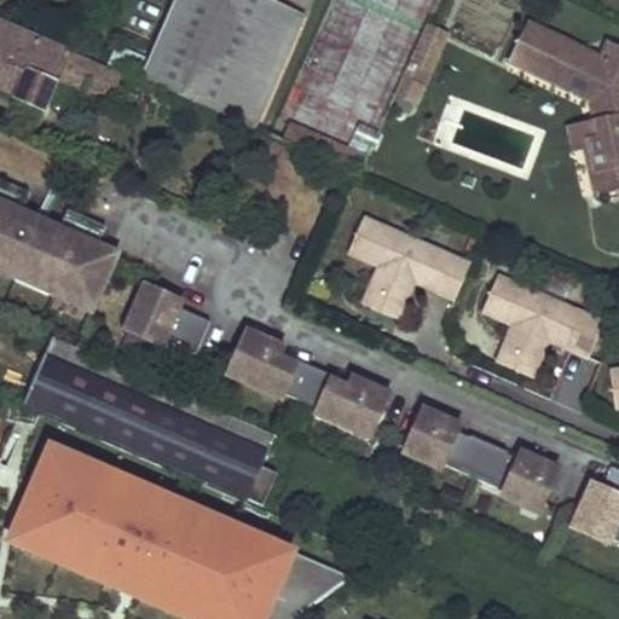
[(143,75),(258,125),(305,15),(271,0),(177,0),(150,61),(144,73),(143,75)]
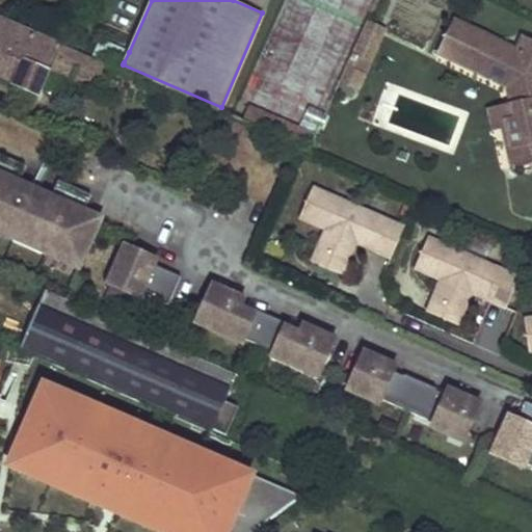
[(102,80),(106,67),(0,19),(0,72),(17,79),(16,84),(38,95),(49,72),(64,78),(70,67),(102,80)]
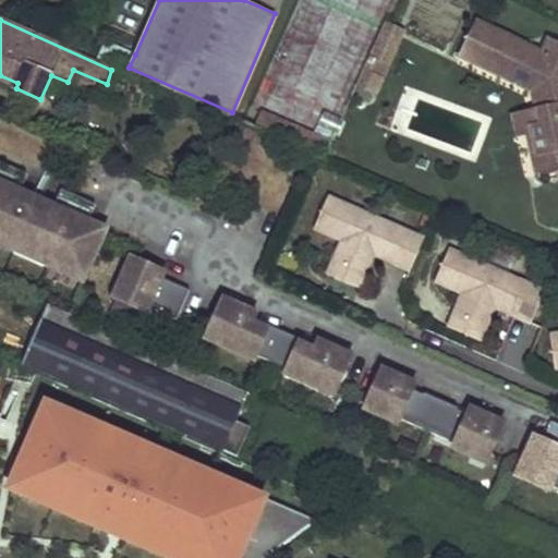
[(404,31),(386,23),(381,32),(395,37),(386,56),(374,50),(364,70),(383,79),(404,31)]
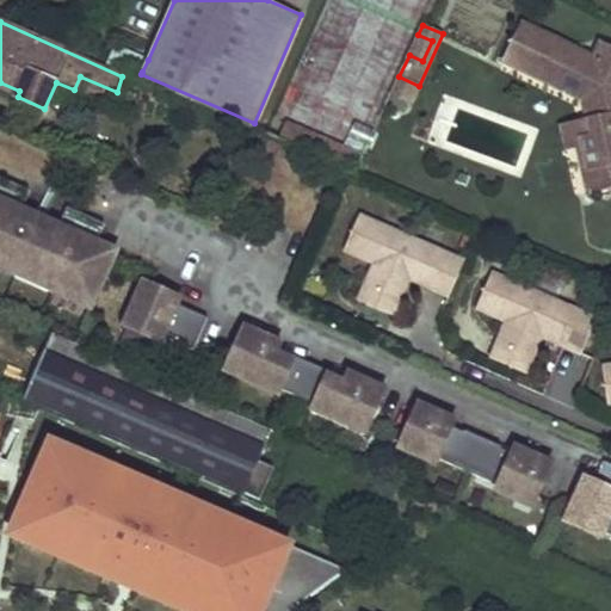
[(508,65),(592,103),(597,124),(602,142),(587,147),(599,197),(610,193),(610,44),(609,43),(600,60),(525,28),(508,65)]
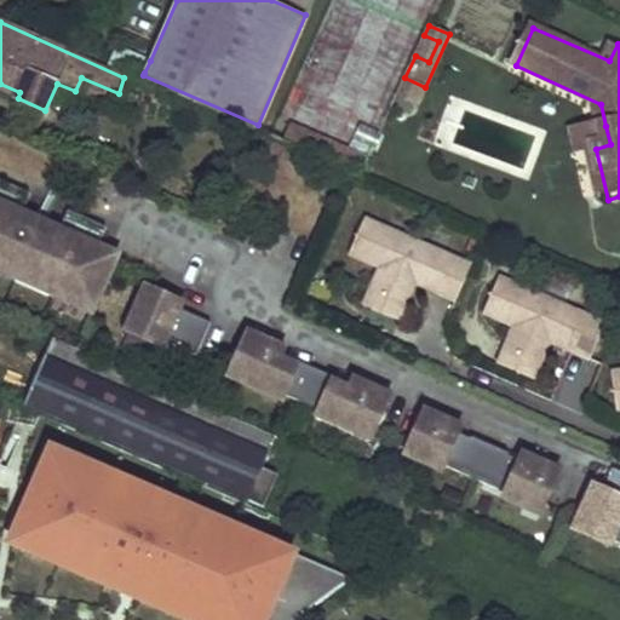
[(438,41),(424,35),(415,56),(429,62),(438,41)]
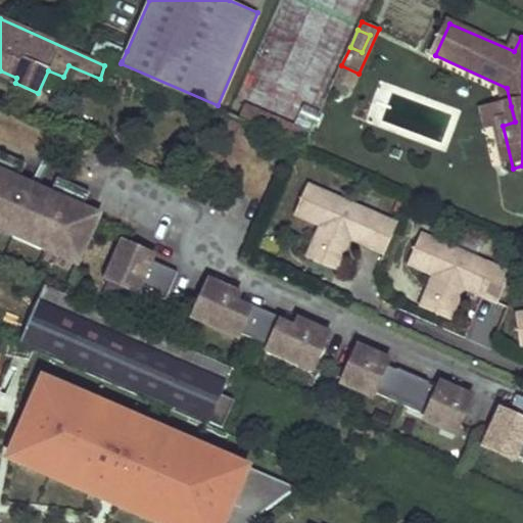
[(96,51),(122,61),(127,51),(100,41),(96,51)]
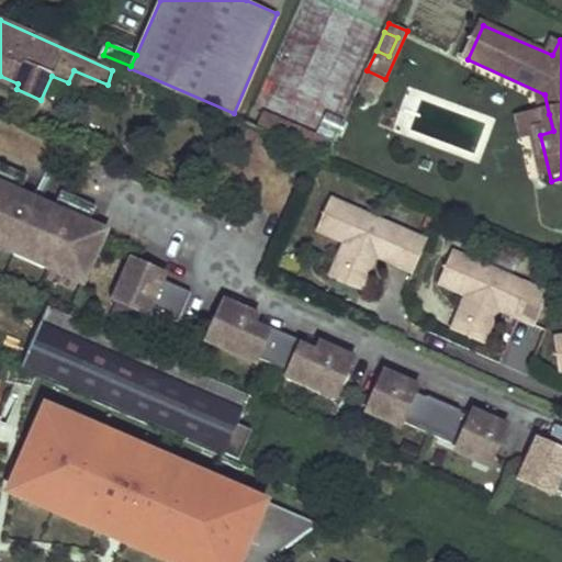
[(385,79),(367,70),(359,89),(378,97),(385,79)]
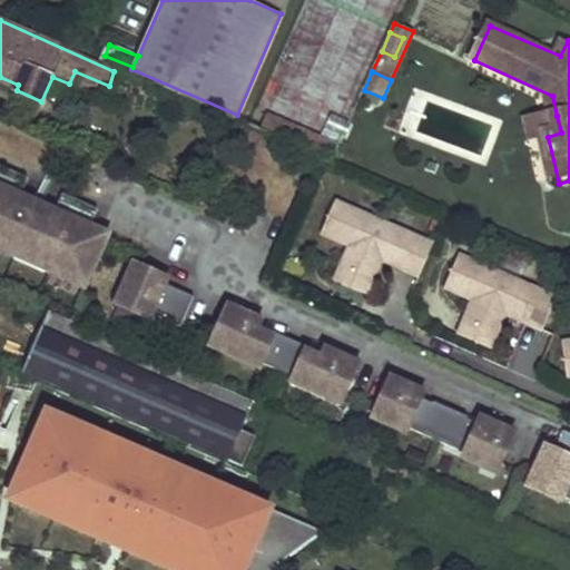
[(561,133),(557,116),(531,121),(536,139),(548,137),(561,133)]
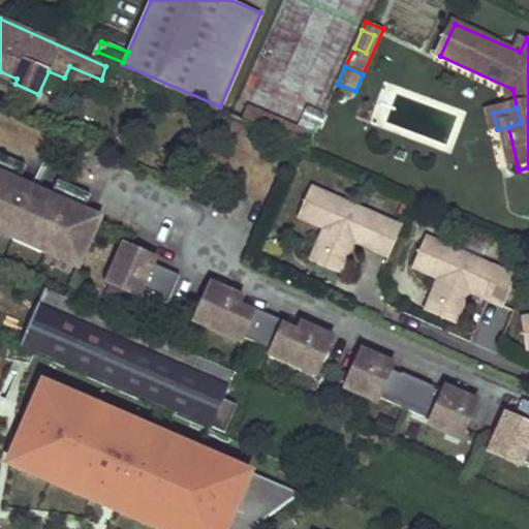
[(26,166),(0,154),(0,224),(38,243),(37,245),(60,255),(61,253),(82,262),(99,222),(82,215),(91,196),(58,181),(51,200),(18,186),(26,166)]
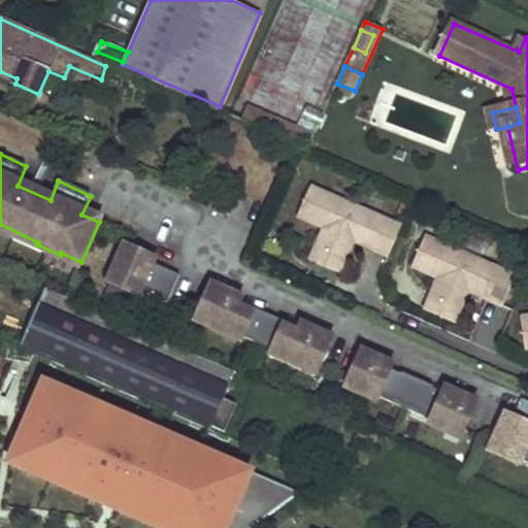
[(402,225),(310,186),(297,217),(323,228),(315,249),(345,261),(356,236),(391,251),(402,225)]
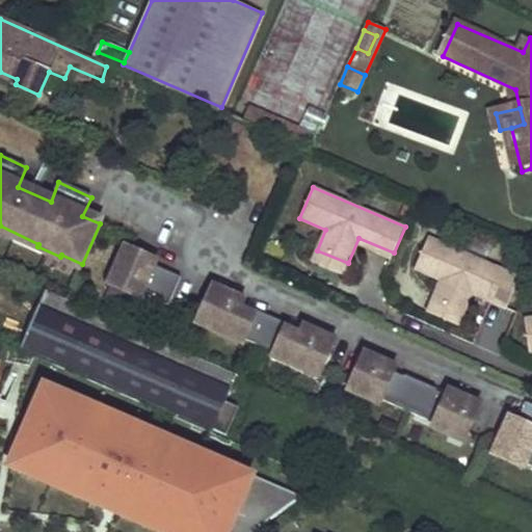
[(38,244),(0,225),(0,237),(35,253),(37,246),(38,244)]
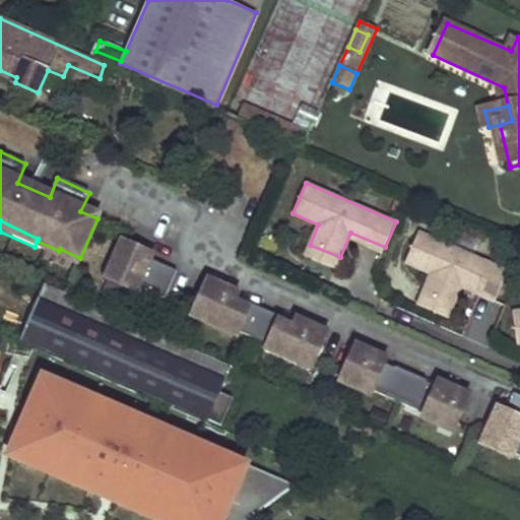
[(385,247),(350,233),(349,238),(383,252),(385,247)]
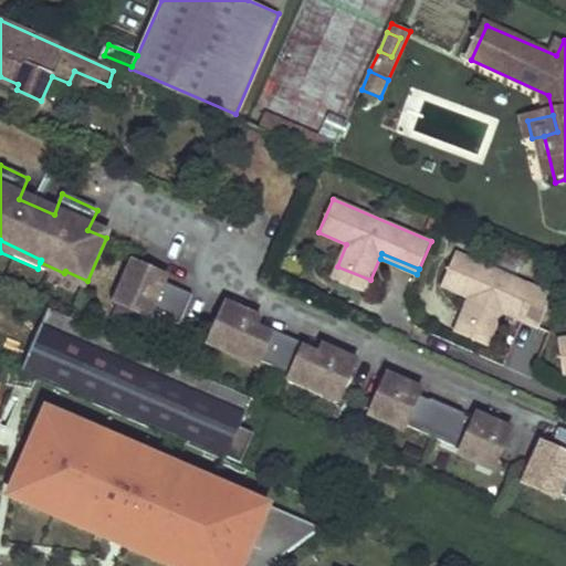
[(554,295),(456,253),(441,286),(469,299),(460,320),(493,334),(503,312),(505,306),(542,322),(554,295)]
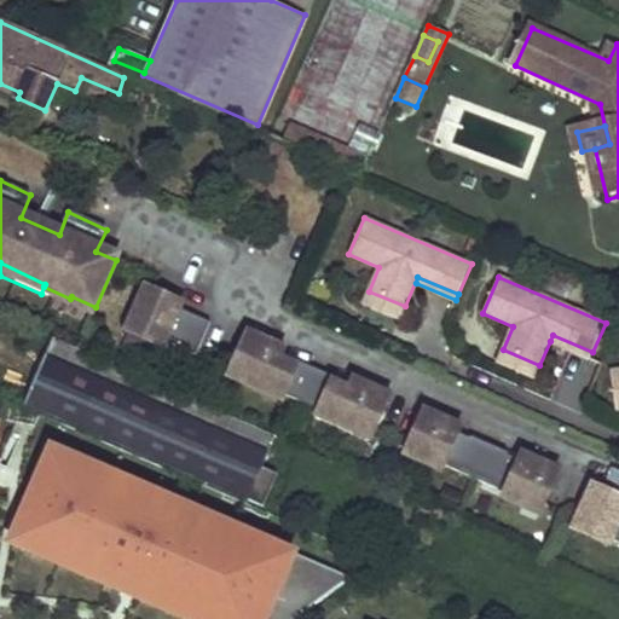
[(181,301),(145,285),(131,318),(148,327),(145,333),(165,341),(196,354),(210,322),(179,308),(181,301)]
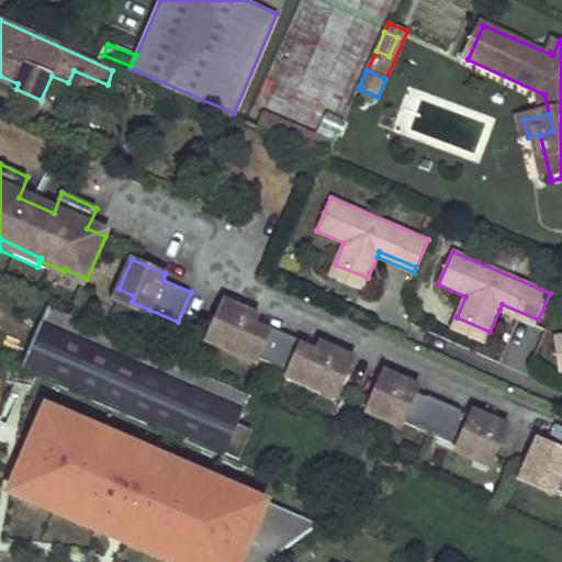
[(368,278),(335,265),(329,278),(362,291),(368,278)]
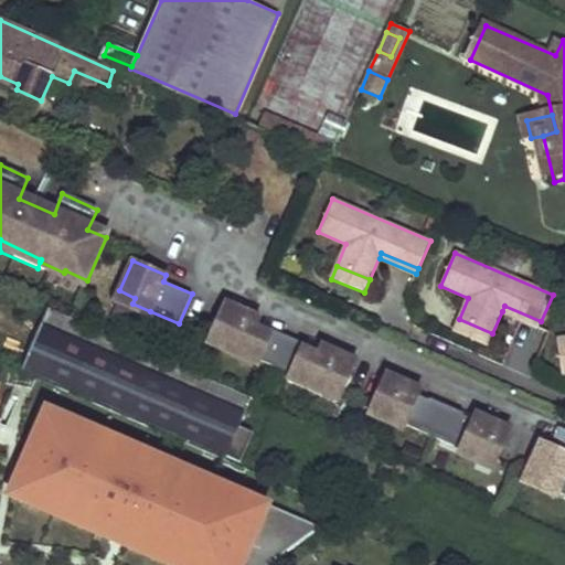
[(87,280),(65,270),(64,273),(61,279),(83,289),(87,280)]
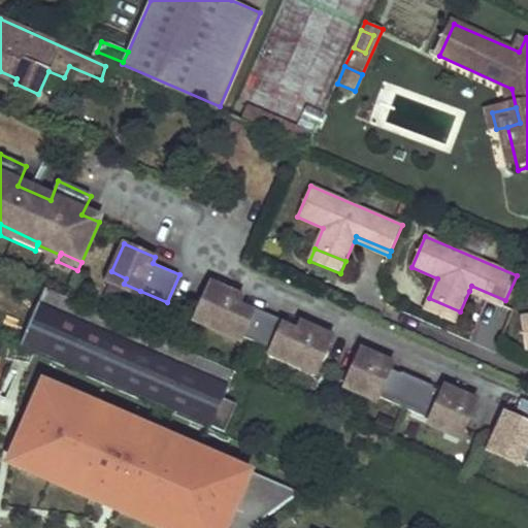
[(126,278),(111,271),(107,283),(138,296),(140,291),(124,284),(126,278)]
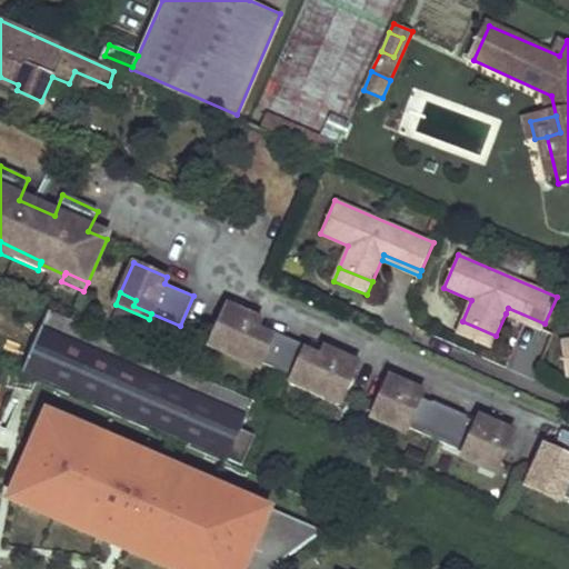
[(262,320),(228,305),(215,335),(230,341),(227,348),(261,362),(293,377),(328,392),(330,386),(346,392),(359,362),(323,347),(320,356),(305,349),(307,347),(275,332),(273,336),(259,329),(262,320)]
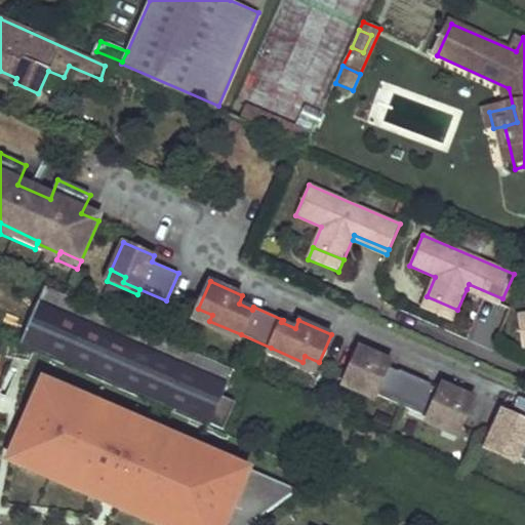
[(502,298),(469,284),(467,289),(500,305),(502,298)]
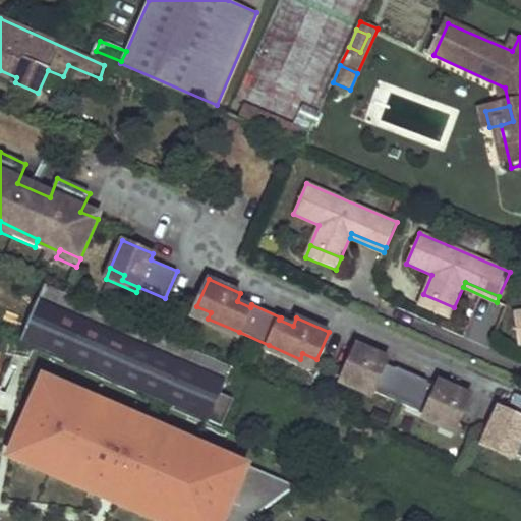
[(218,393),(229,369),(42,285),(21,335),(208,418),(214,407),(226,411),(230,399),(218,393)]
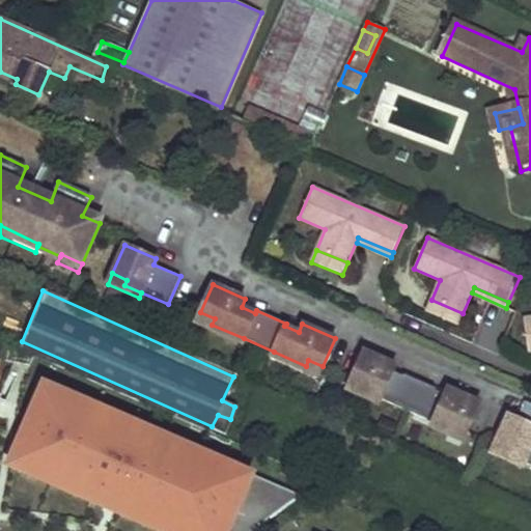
[(463,313),(431,300),(426,312),(457,326),(463,313)]
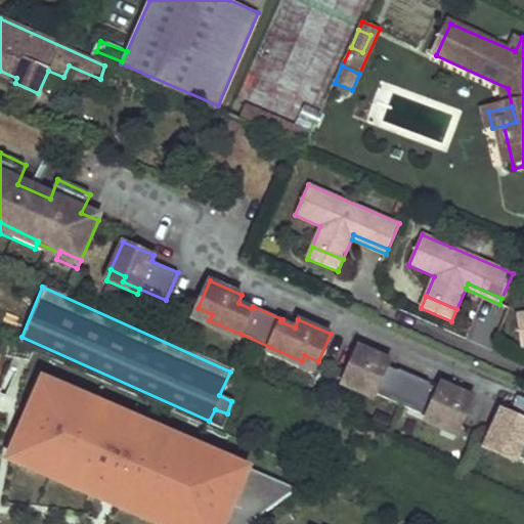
[(212,314),(198,308),(192,318),(238,339),(241,334),(209,320),(212,314)]
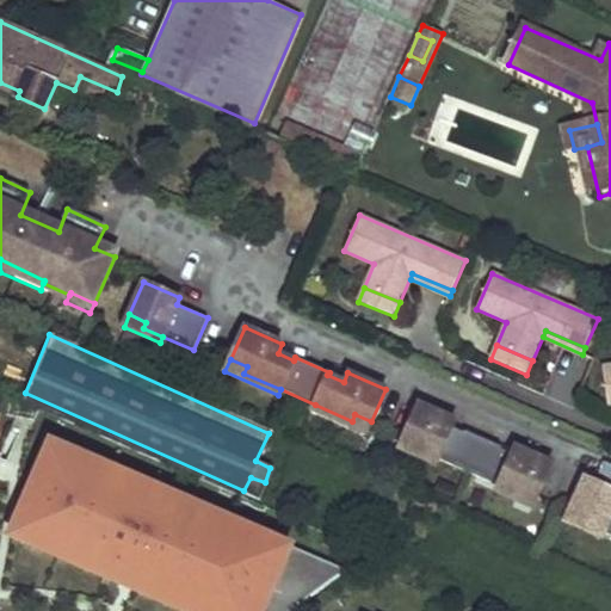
[(365,433),(371,421),(355,414),(352,421),(315,405),(313,411),(365,433)]
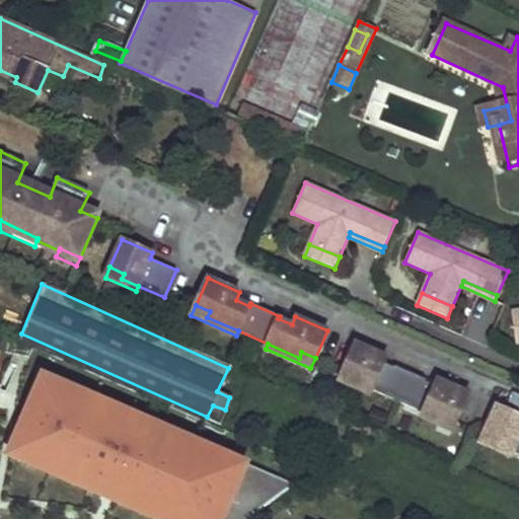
[(386,358),(356,344),(344,371),(357,377),(355,383),(372,390),(423,413),(440,421),(442,415),(456,421),(468,393),(437,380),(434,386),(424,381),(425,380),(394,366),(393,368),(384,364),(386,358)]
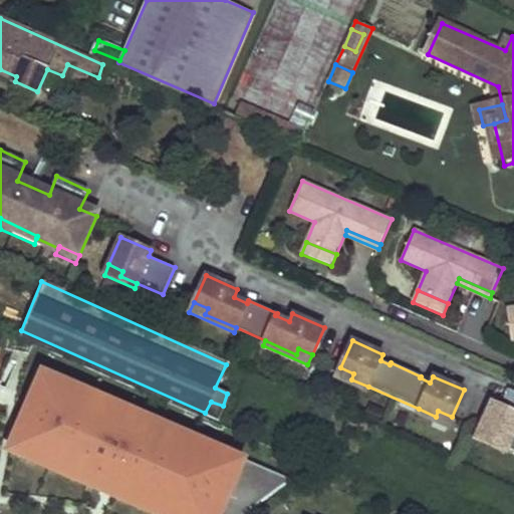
[(32,361),(0,447),(0,452),(168,513),(220,513),(248,441),(32,361)]
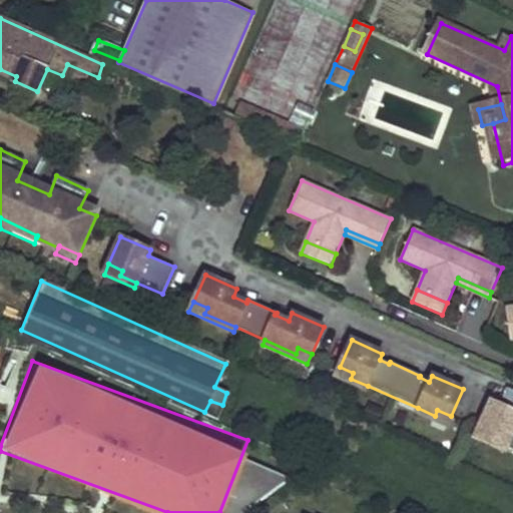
[(353,373),(340,367),(335,377),(366,391),(368,386),(351,379),(353,373)]
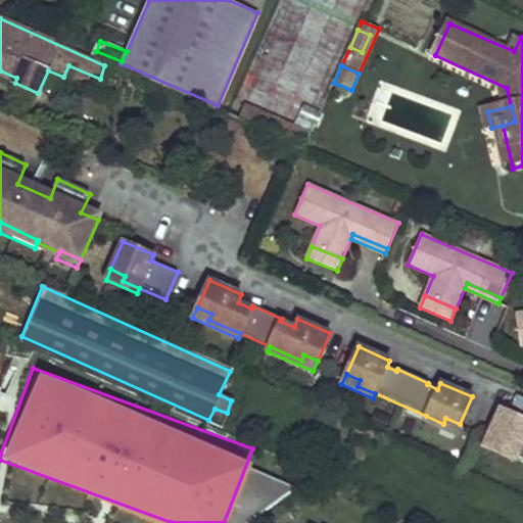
[(522,419),(501,409),(488,436),(502,442),(500,448),(517,456),(522,459),(522,419)]
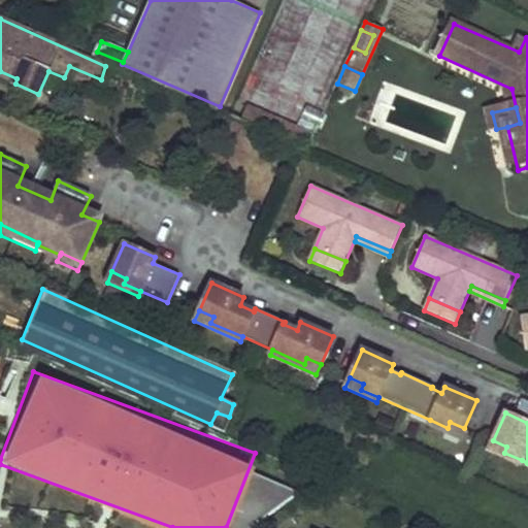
[(448,428),(430,420),(428,425),(459,438),(464,428),(450,422),(448,428)]
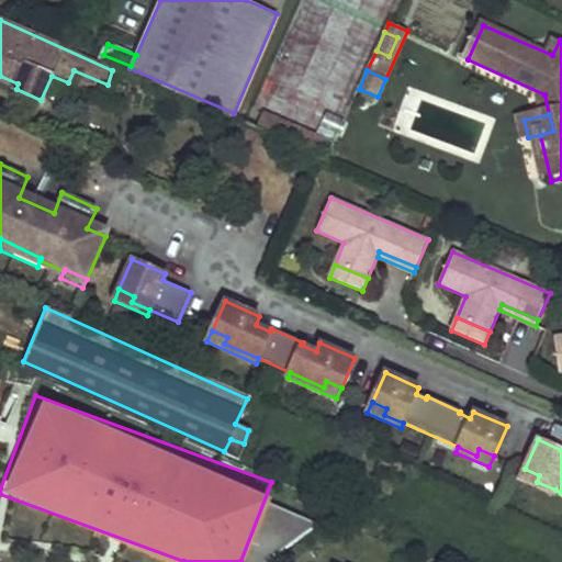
[(539,475),(525,469),(519,480),(553,495),(555,490),(537,482),(539,475)]
